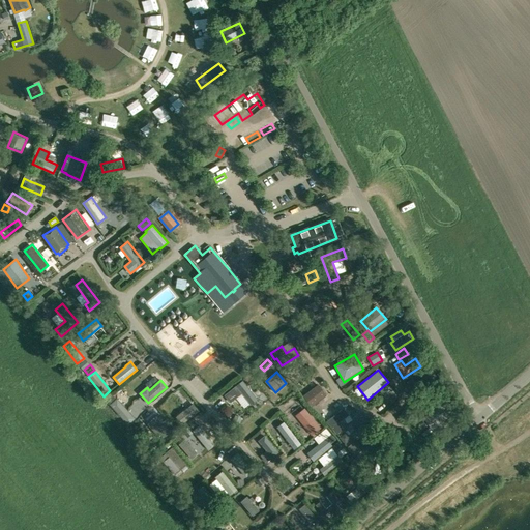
[(230,403),(242,393),(251,405),(258,400),(242,380),(224,395),(230,403)]
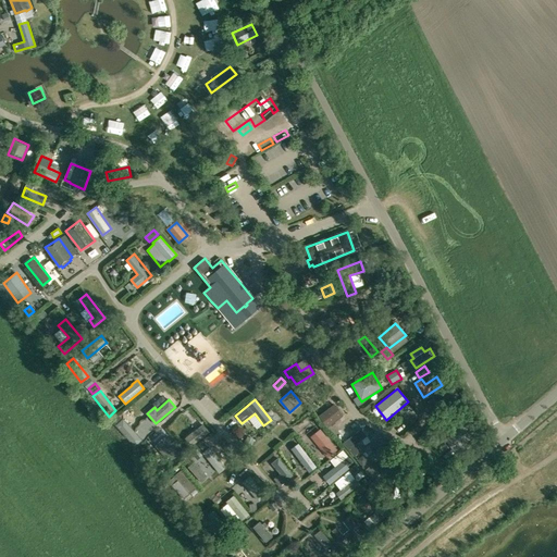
[(327,428),(329,426),(344,416),(335,404),(319,416),(327,428)]
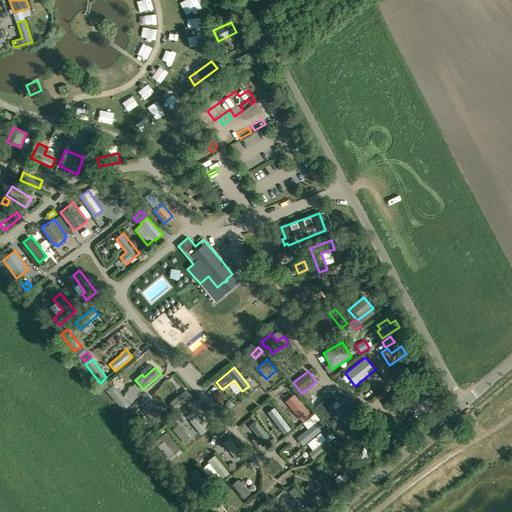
[(112,385),(108,381),(103,386),(107,390),(106,391),(124,411),(131,404),(113,384),(112,385)]
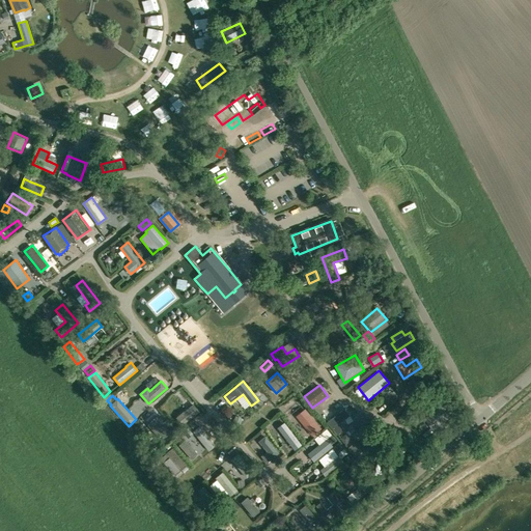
[(182,425),(199,412),(193,403),(175,418),(182,425)]
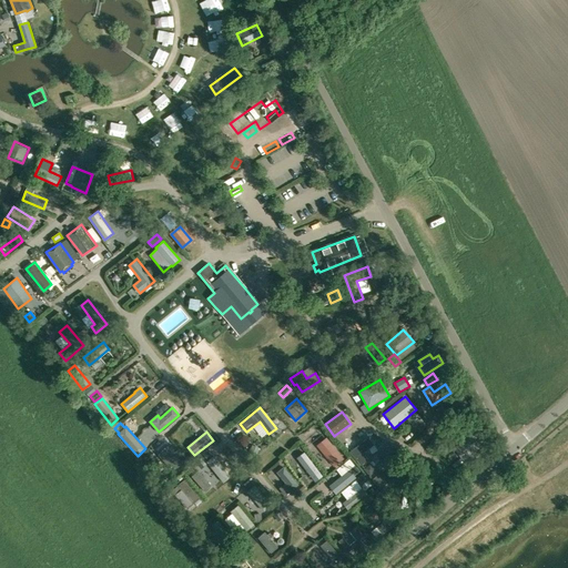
[(454,449),(464,462),(482,446),(472,434),(453,448),(454,449)]
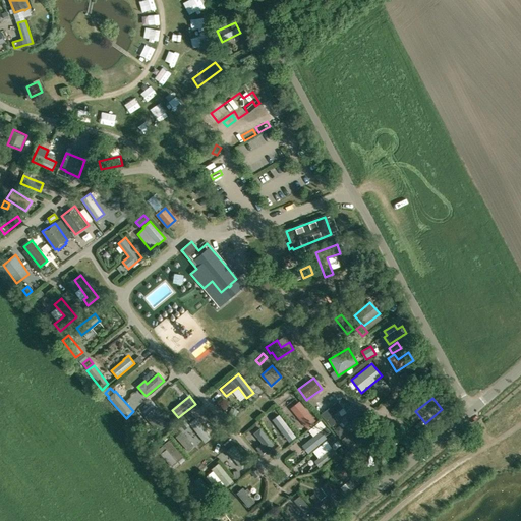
[(315,420),(299,401),(290,408),(306,428),(315,420)]
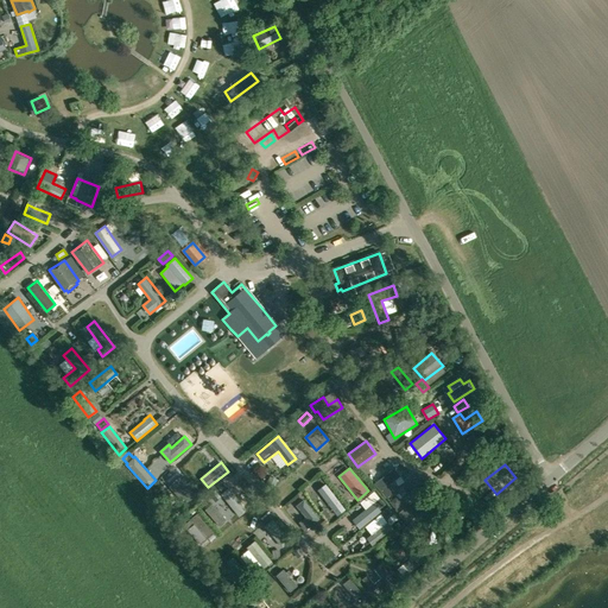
[(385,499),(394,492),(388,485),(401,475),(394,468),(373,485),(385,499)]
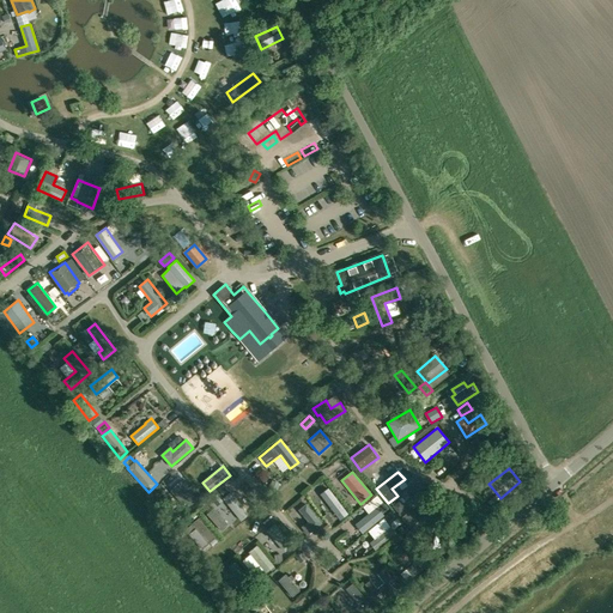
[(186,478),(170,491),(186,509),(201,497),(186,478)]
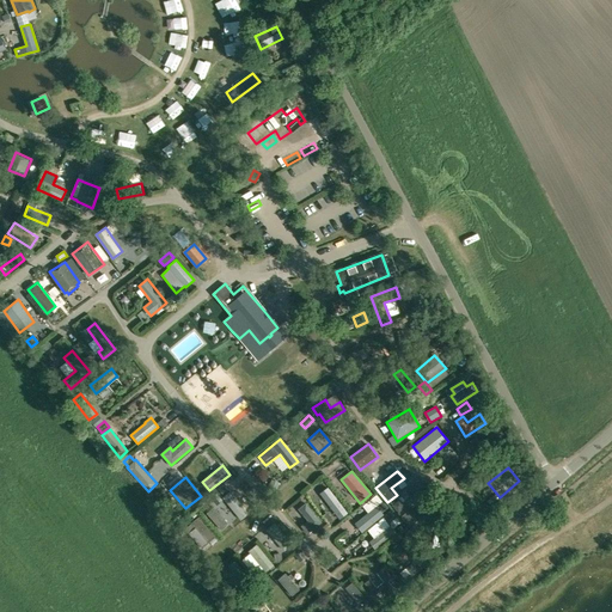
[(340,519),(348,512),(328,487),(319,493),(340,519)]
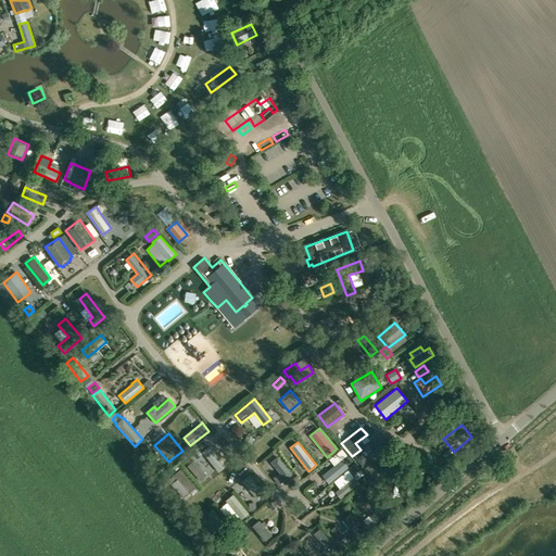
[(209,445),(202,452),(218,472),(226,466),(209,445)]
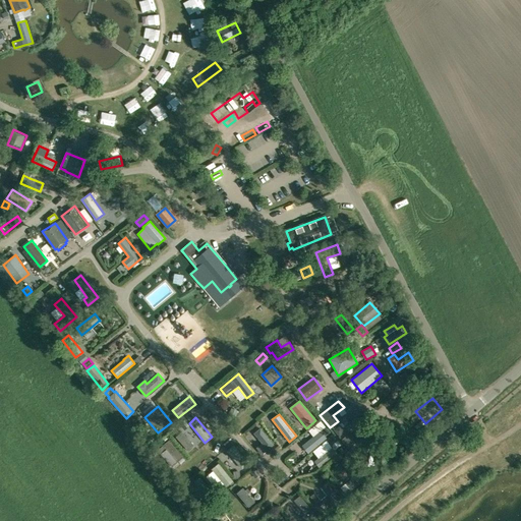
[(184,418),(179,421),(182,427),(187,423),(184,418)]
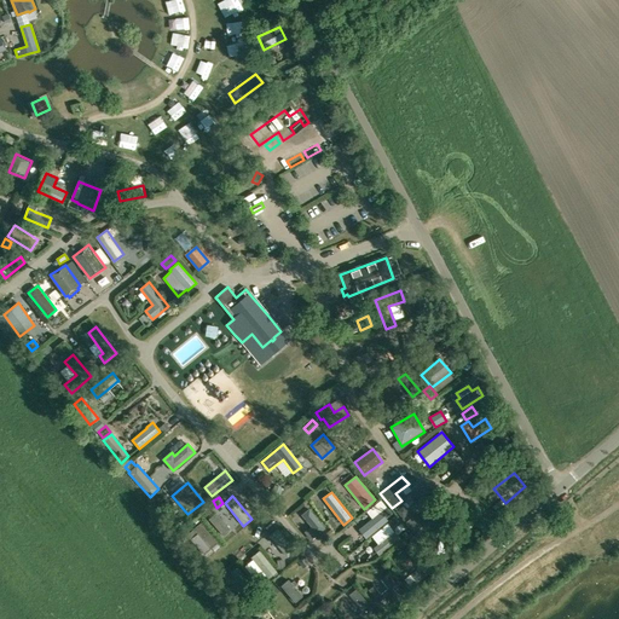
[(366,512),(372,519),(387,507),(381,499),(366,512)]
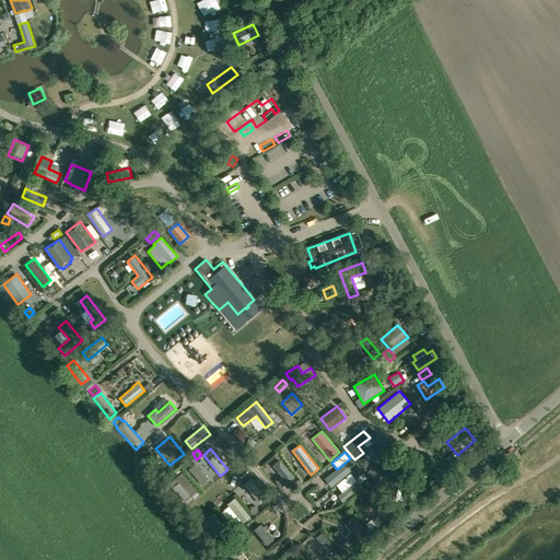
[(280,459),(272,465),(282,476),(276,481),(281,489),(288,483),(295,477),(280,459)]
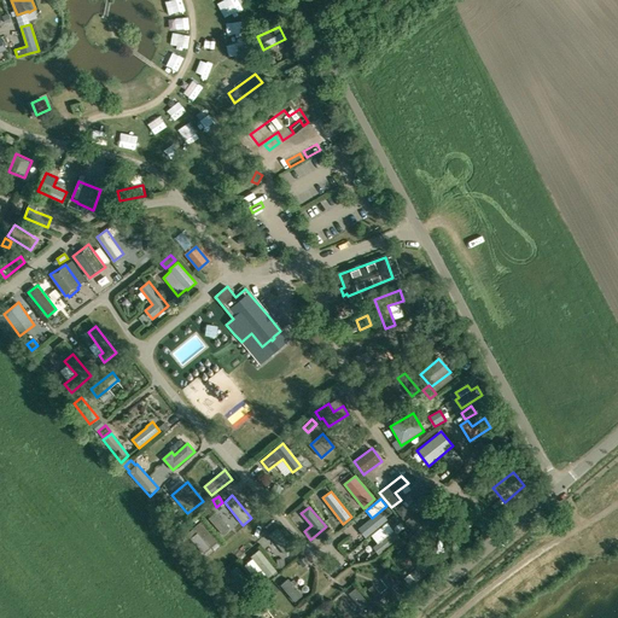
[(205,518),(221,536),(229,529),(214,511),(205,518)]
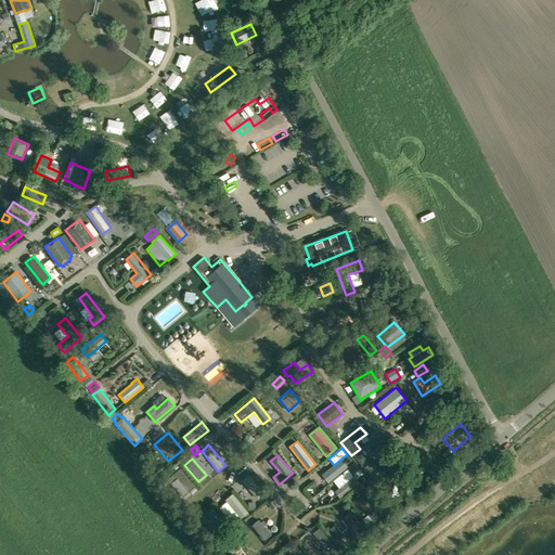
[(341,460),(323,476),(328,482),(348,467),(341,460)]
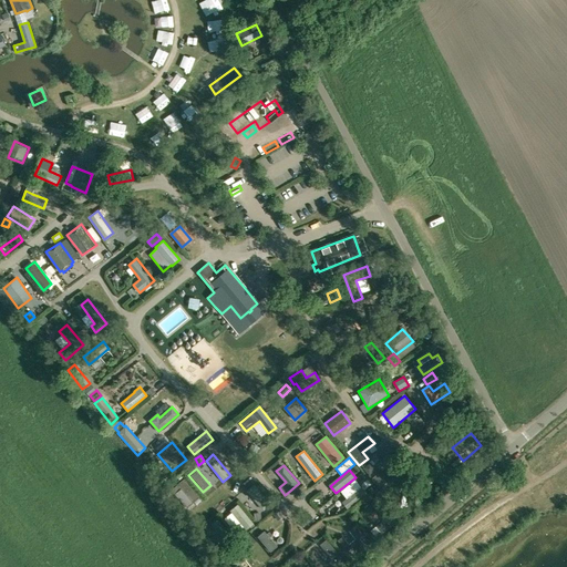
[(383,493),(401,477),(394,470),(383,480),(378,473),(371,478),(383,493)]
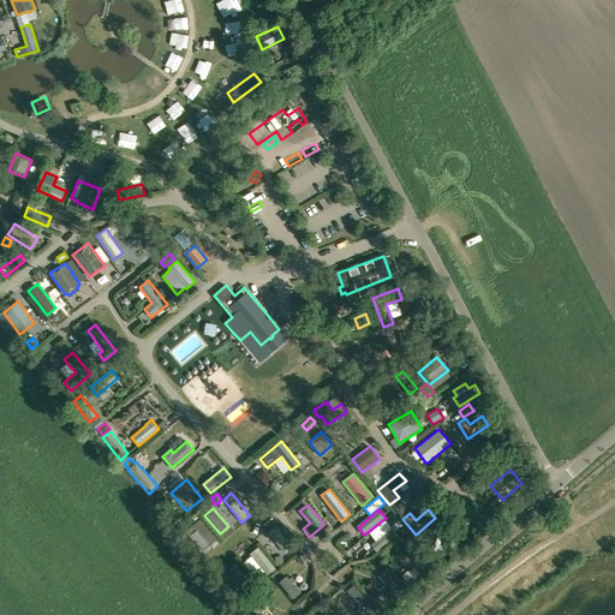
[(276,524),(268,531),(286,553),(294,545),(276,524)]
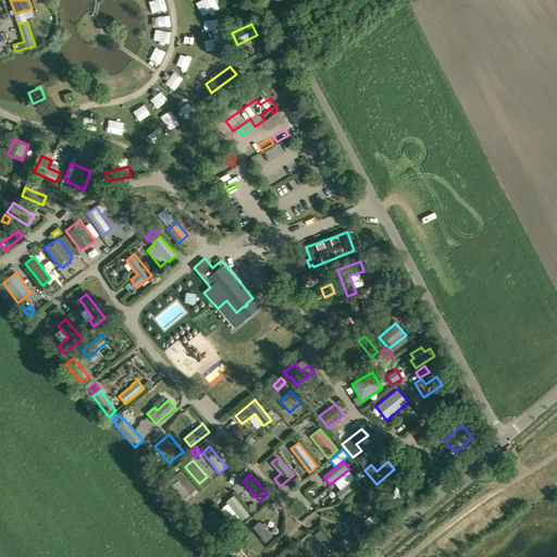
[(359,482),(353,475),(335,491),(341,498),(359,482)]
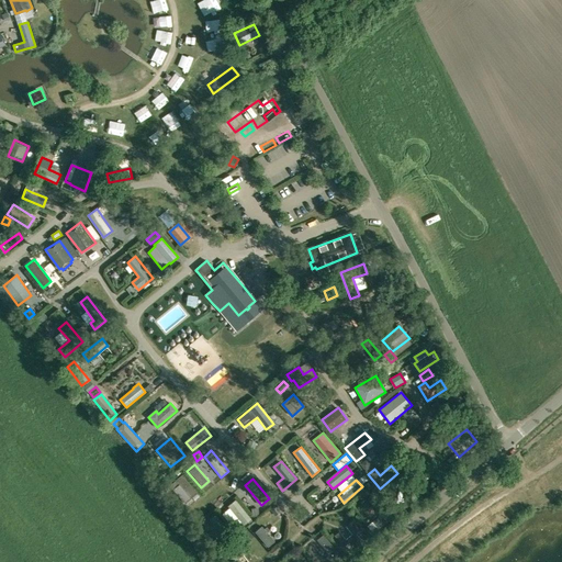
[(194,498),(180,483),(173,489),(187,505),(194,498)]
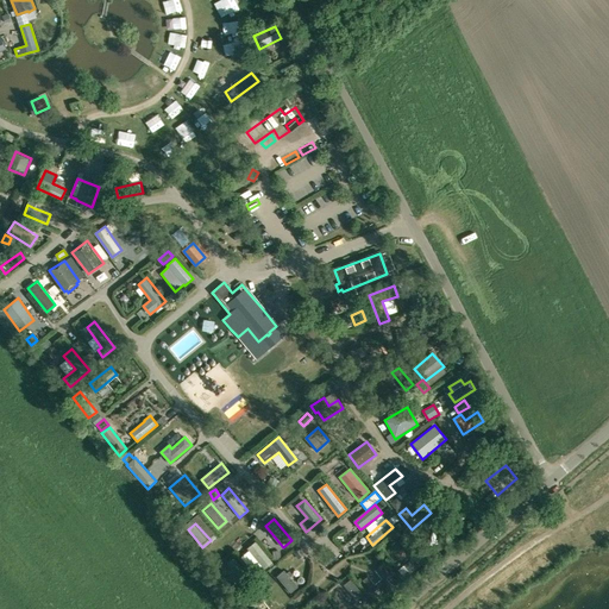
[(403,577),(425,559),(410,540),(402,546),(412,559),(397,570),(403,577)]
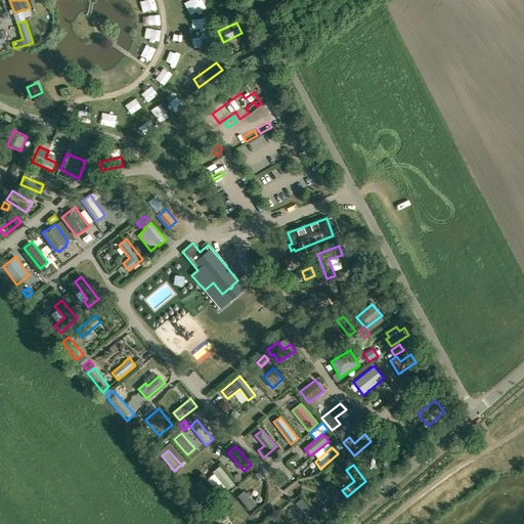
[(220,466),(213,472),(227,489),(231,486),(232,488),(234,486),(233,484),(234,483),(220,466)]
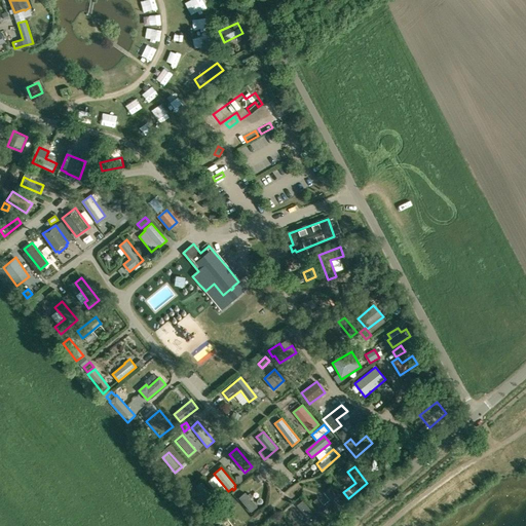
[(195,487),(210,503),(217,497),(202,481),(195,487)]
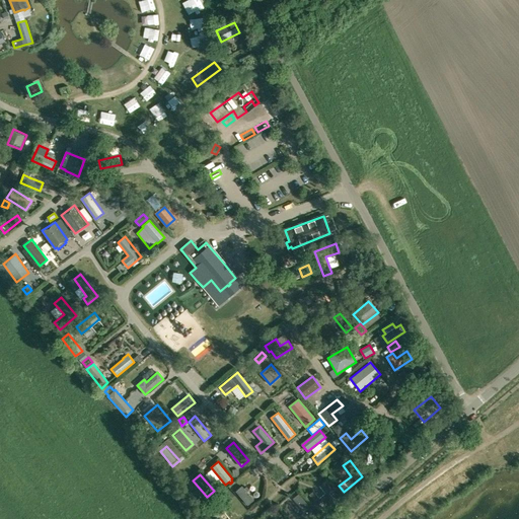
[(309,495),(317,505),(321,502),(324,505),(337,495),(325,480),(319,487),(324,494),(319,498),(313,491),(309,495)]
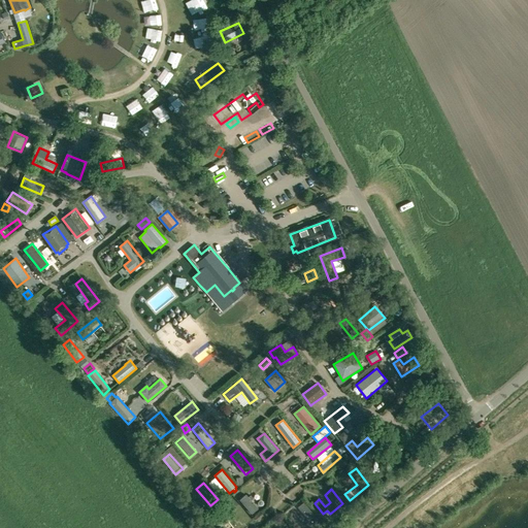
[(258,508),(246,495),(240,500),(252,514),(258,508)]
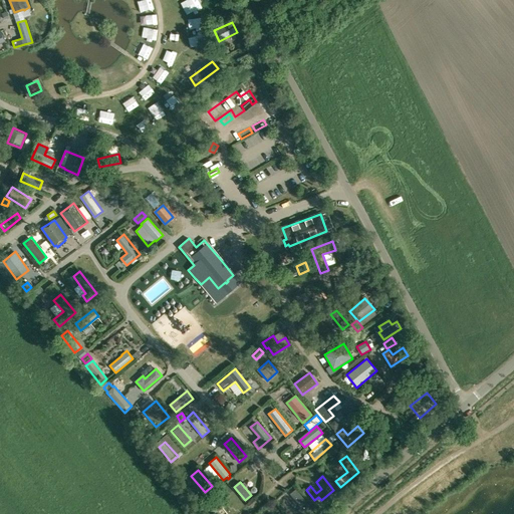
[(296,513),(305,513),(312,509),(295,489),(290,494),(301,508),(295,512),(296,513)]
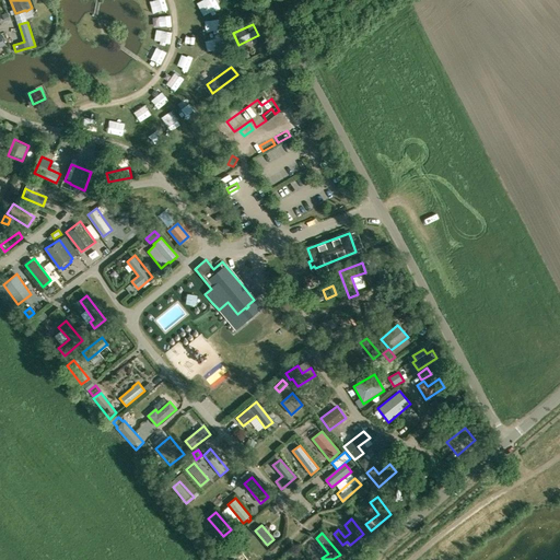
[(229,546),(223,550),(231,559),(241,559),(234,550),(241,546),(236,541),(230,547),(229,546)]
